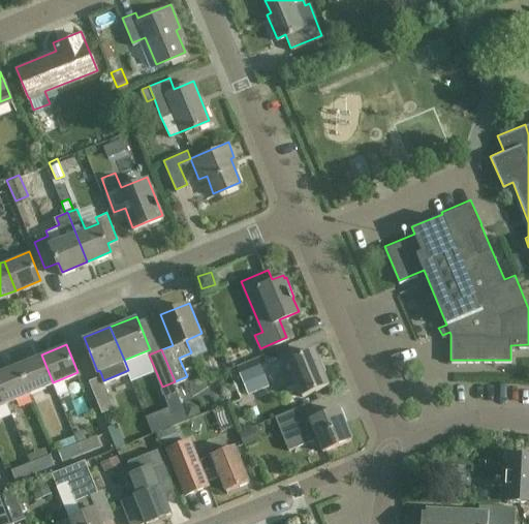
[(287,361),(303,396),(329,384),(314,349),(287,361)]
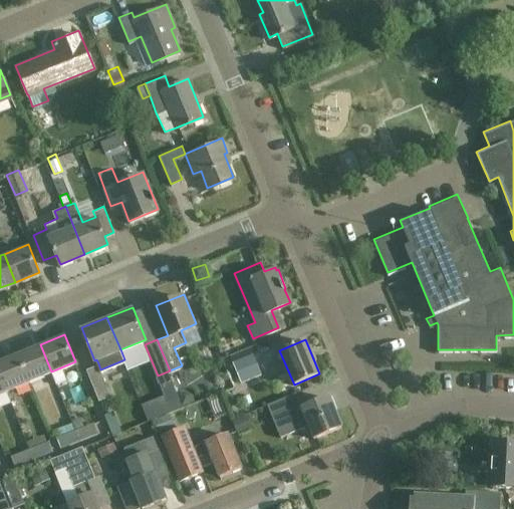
[(51,371),(40,344),(18,353),(29,380),(51,371)]
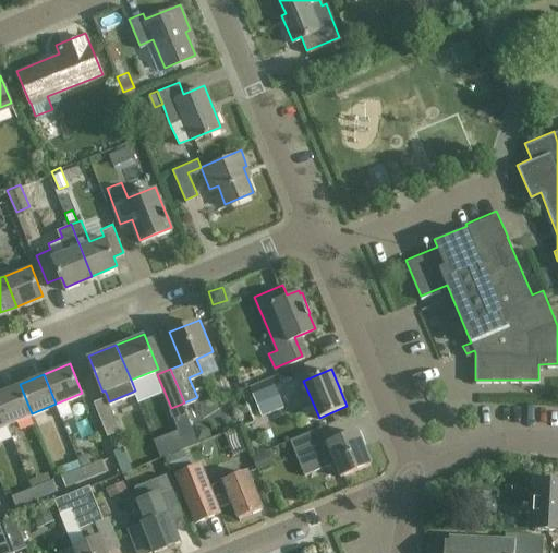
[(262,413),(283,405),(274,383),(252,392),(262,413)]
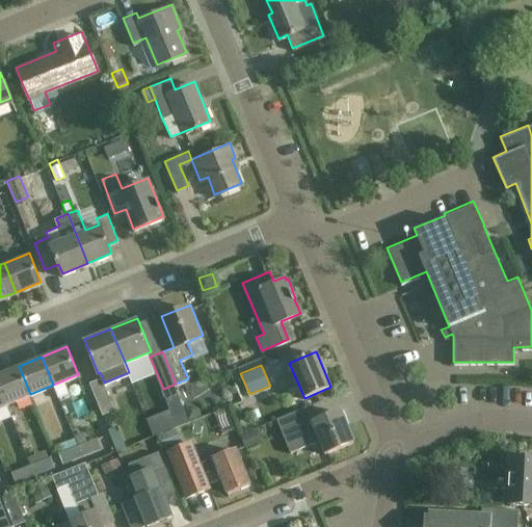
[(30,394),(19,366),(0,373),(0,388),(6,403),(30,394)]
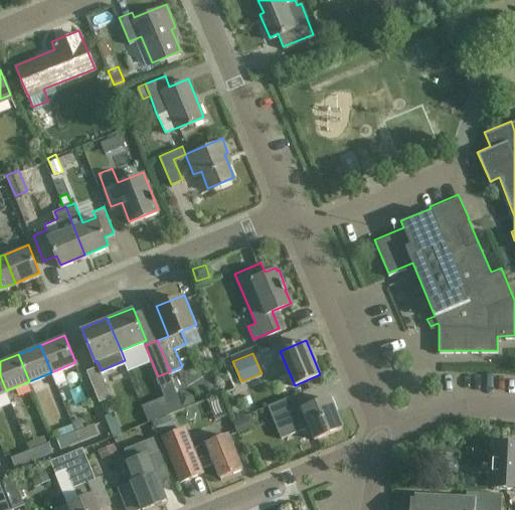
[(99,364),(87,369),(99,399),(111,394),(101,370),(99,364)]
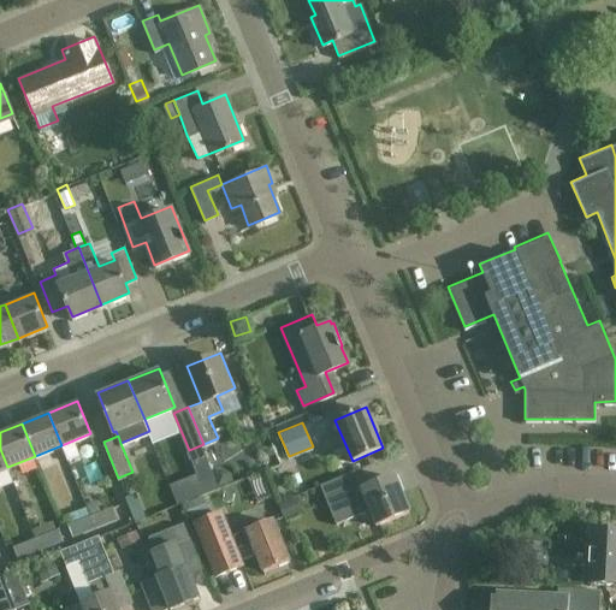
[(206,454),(191,460),(203,487),(217,481),(206,454)]
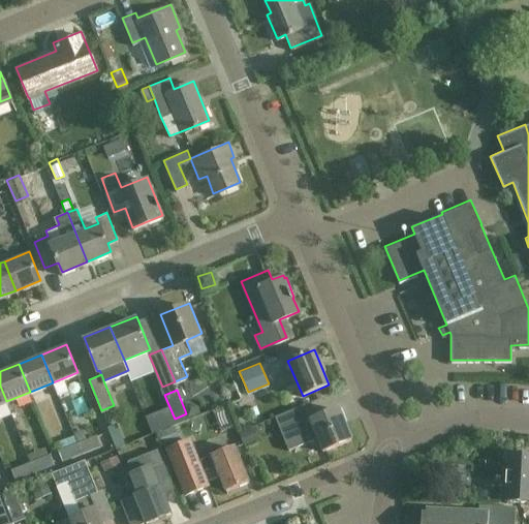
[(194,398),(184,401),(188,413),(198,409),(194,398)]
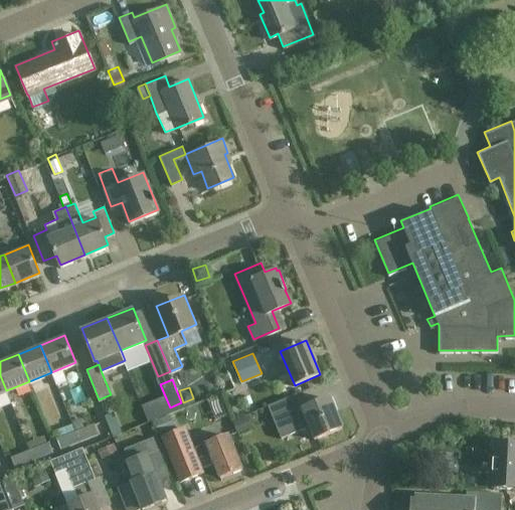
[(256,387),(250,390),(254,398),(261,395),(256,387)]
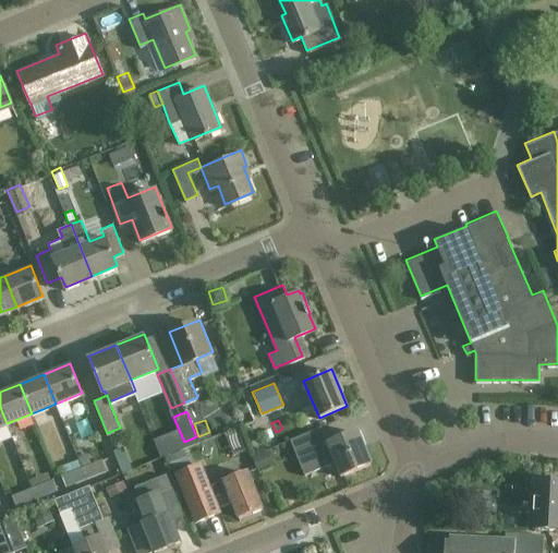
[(298,434),(290,437),(304,472),(335,460),(340,473),(370,461),(356,429),(327,441),(320,424),(298,434)]
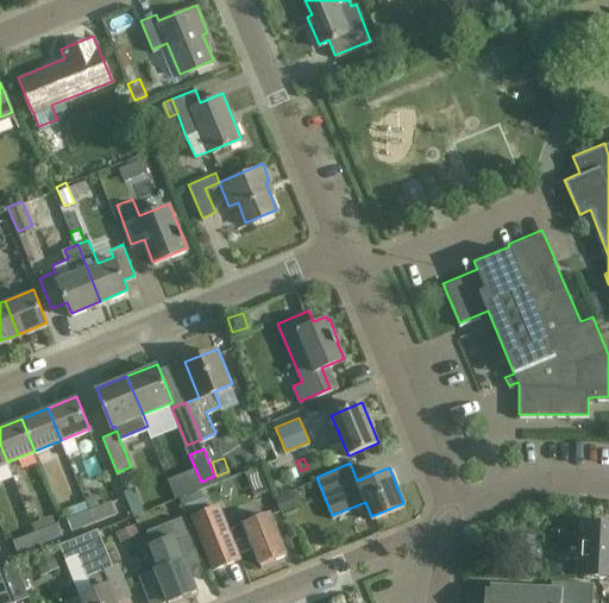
[(294,464),(286,468),(290,477),(299,473),(294,464)]
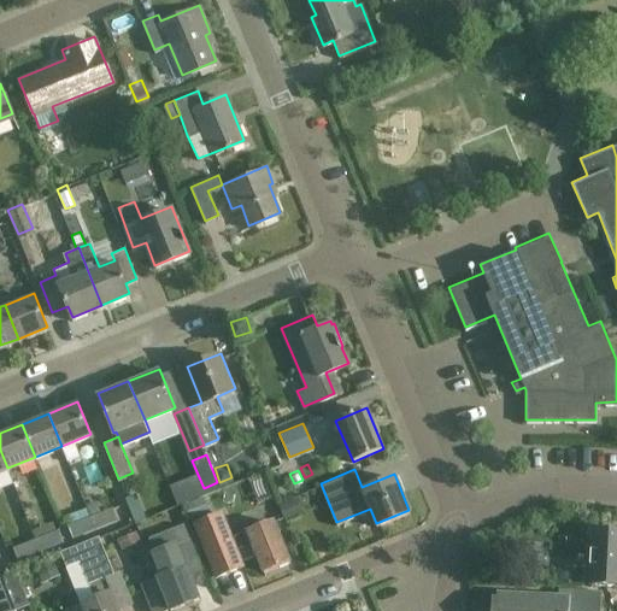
[(207,509),(201,494),(183,503),(189,516),(207,509)]
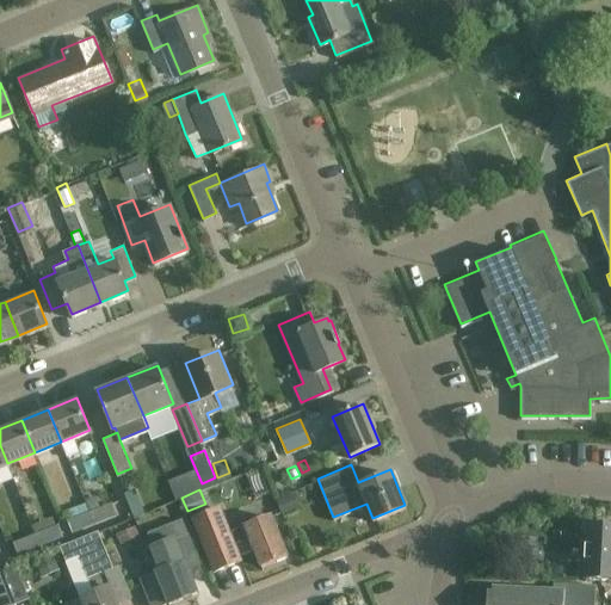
[(294,489),(275,497),(281,511),(300,504),(294,489)]
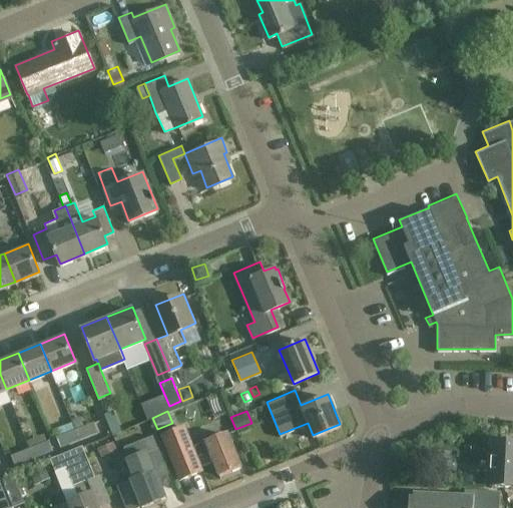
[(57,432),(70,427),(64,413),(51,419),(57,432)]
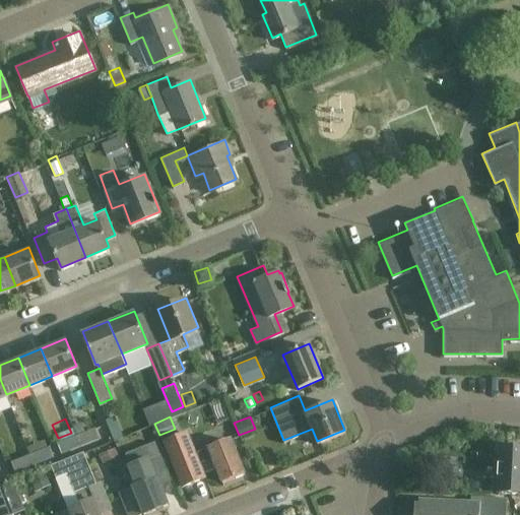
[(79,443),(100,436),(95,426),(76,434),(79,443)]
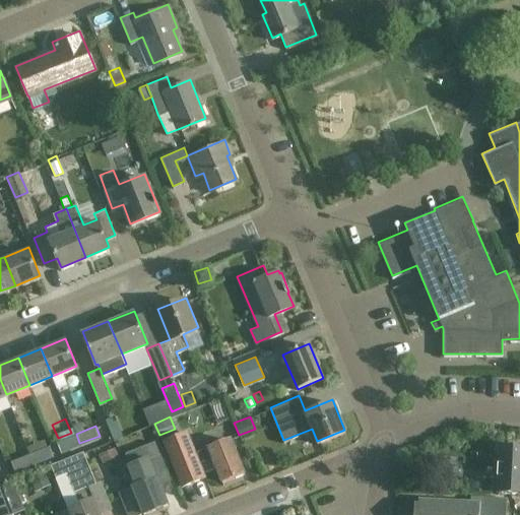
[(230,437),(195,451),(187,430),(164,440),(181,485),(204,474),(203,470),(215,465),(222,483),(223,481),(222,479),(244,471),(244,470),(243,470),(231,438),(230,437)]
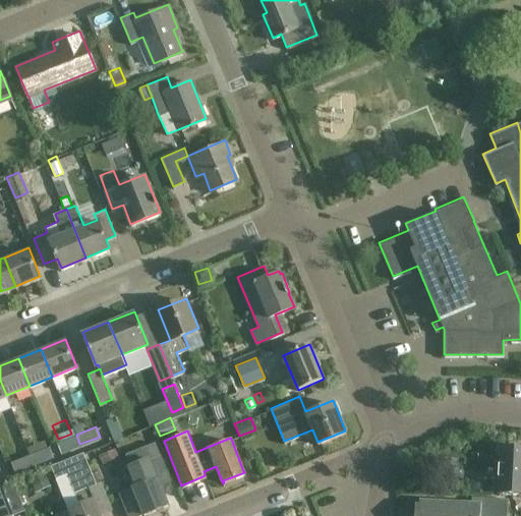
[(61,452),(79,444),(76,435),(57,443),(61,452)]
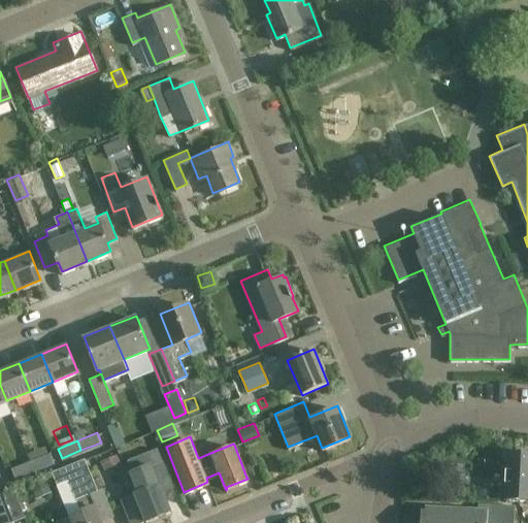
[(170,479),(157,446),(127,457),(139,490),(120,498),(129,522),(134,522),(144,519),(144,520),(170,510),(160,483),(170,479)]
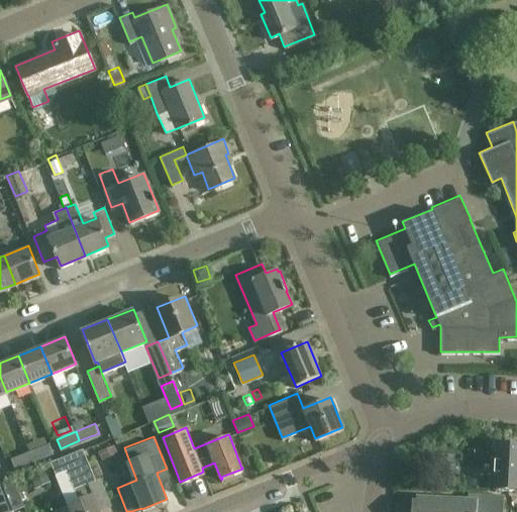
[(33,458),(53,451),(48,441),(29,449),(33,458)]
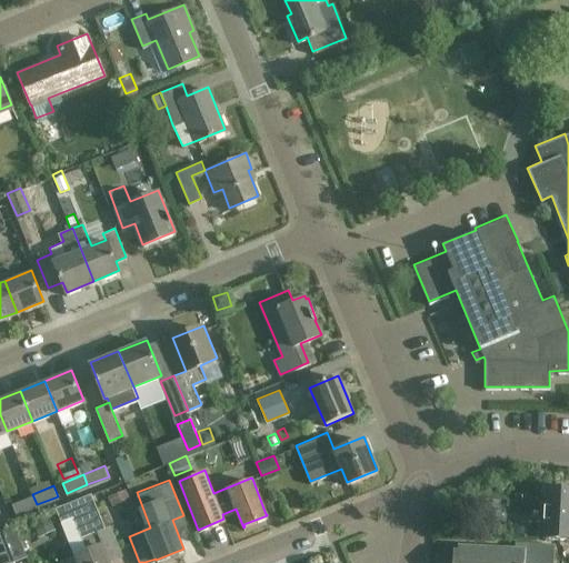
[(123,488),(109,494),(113,504),(129,498),(123,488)]
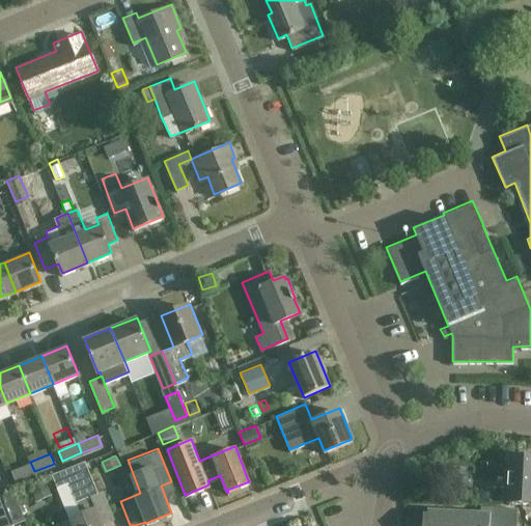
[(530,455),(509,455),(508,500),(530,500),(530,455)]
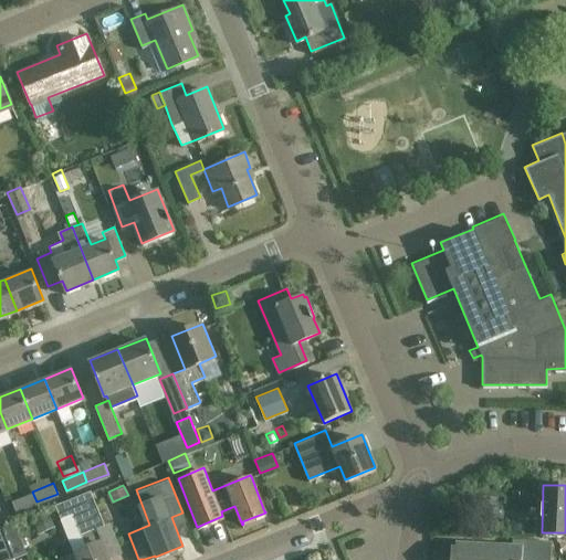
[(92,490),(56,505),(61,516),(73,511),(87,547),(75,552),(77,559),(74,559),(108,559),(96,527),(104,524),(96,503),(92,490)]
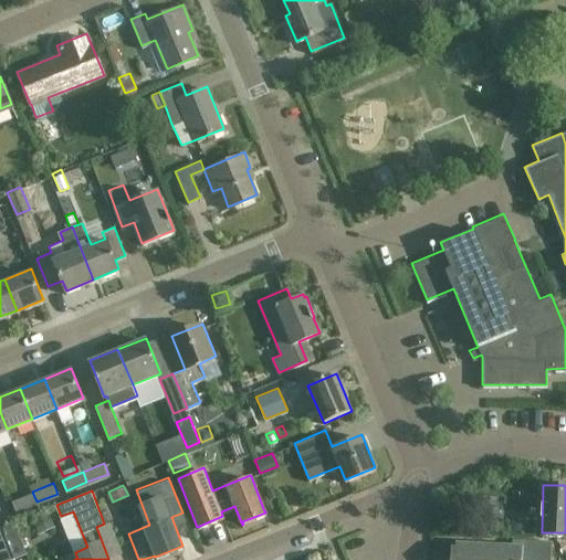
[(37,502),(32,492),(12,499),(16,510),(37,502)]
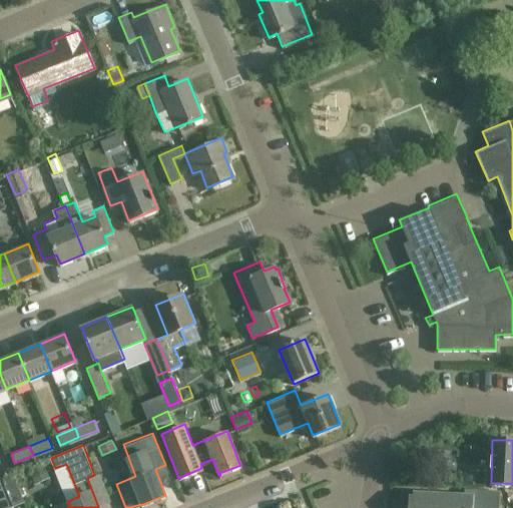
[(39,465),(30,469),(35,482),(45,478),(39,465)]
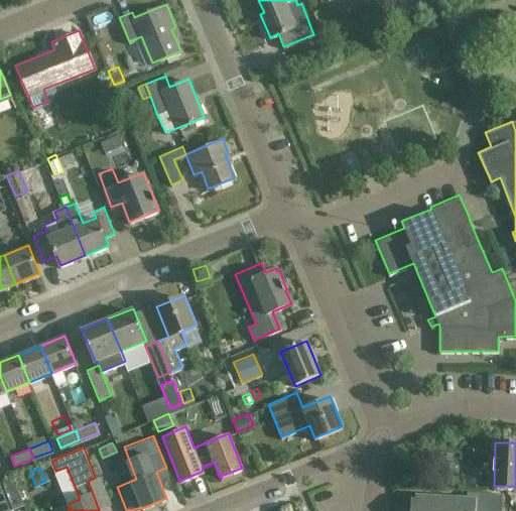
[(0,510),(6,510),(25,504),(14,476),(2,481),(5,487),(0,489),(0,510)]
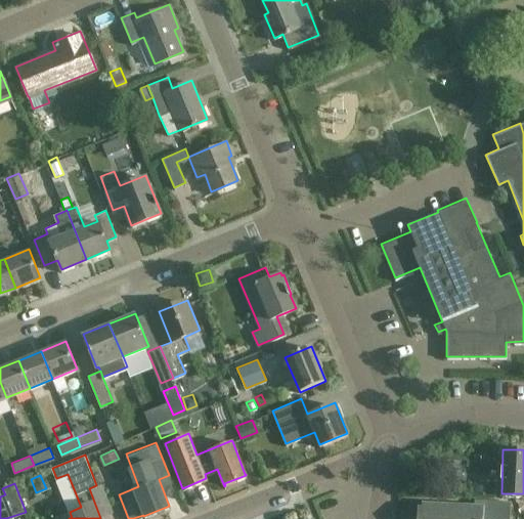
[(511,500),(474,498),(474,504),(422,502),(422,507),(418,506),(417,518),(516,518),(517,518),(510,518),(511,500)]
